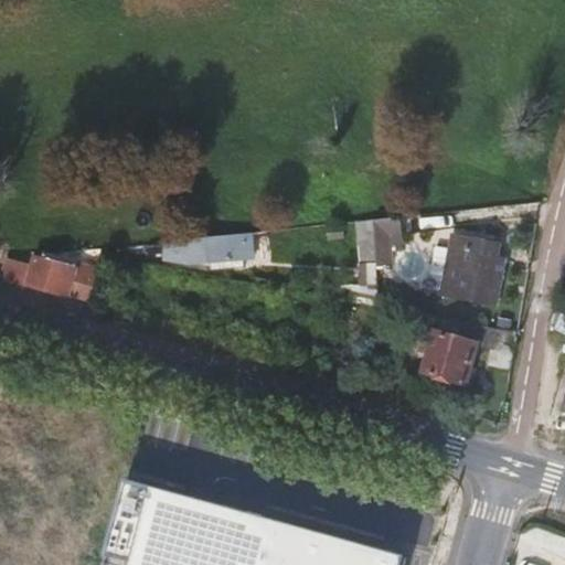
[(403,236),(402,217),(373,221),(376,268),(394,266),(391,237),(403,236)]
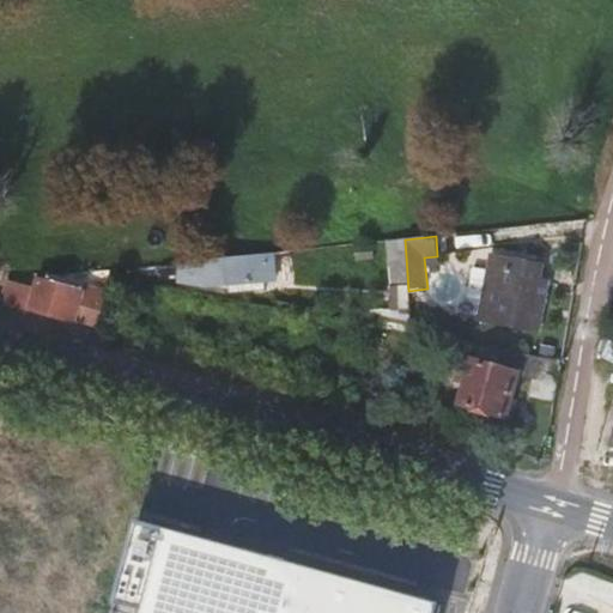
[(390,289),(389,311),(389,328),(411,332),(408,291),(405,240),(387,242),(390,289)]
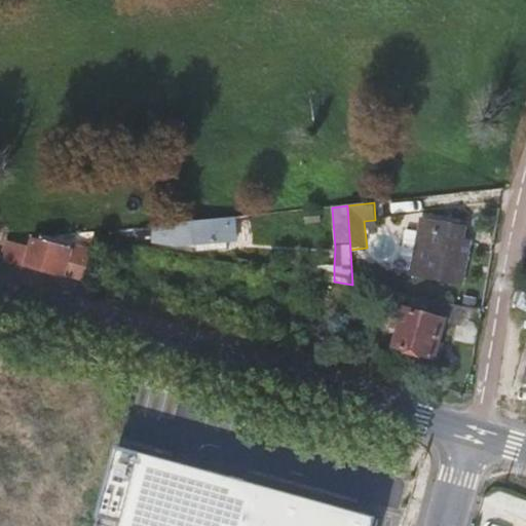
[(321,211),(306,213),(307,225),(323,223),(321,211)]
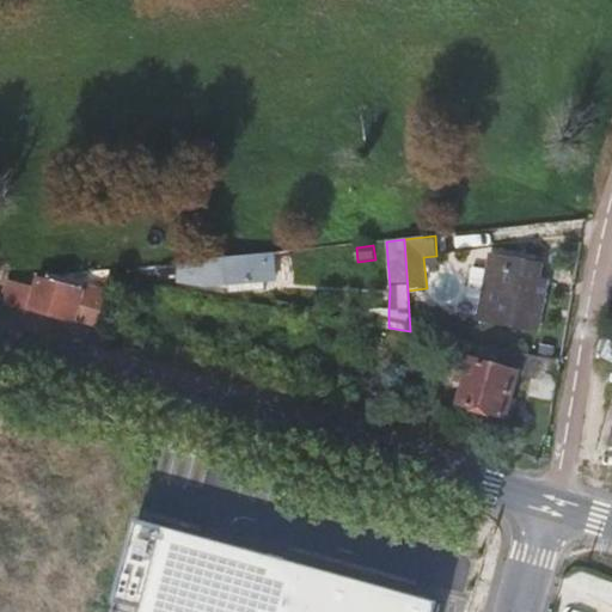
[(206,261),(178,263),(178,277),(178,285),(201,289),(230,287),(237,286),(264,283),(276,283),(273,254),(206,261)]
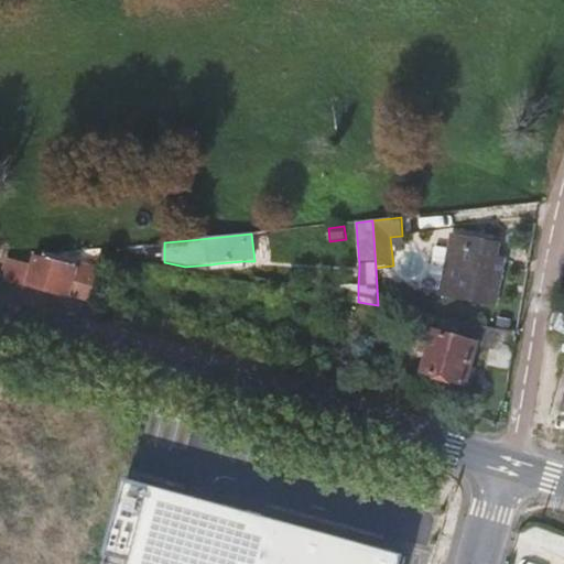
[(496,259),(498,246),(452,237),(448,251),(434,248),(429,277),(443,279),(440,295),(494,305),(498,281),(500,281),(503,261),(496,259)]
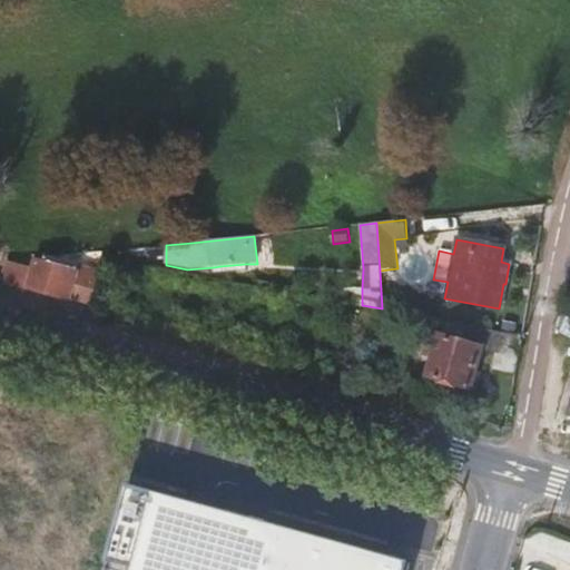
[(166,247),(150,247),(150,261),(166,258),(166,247)]
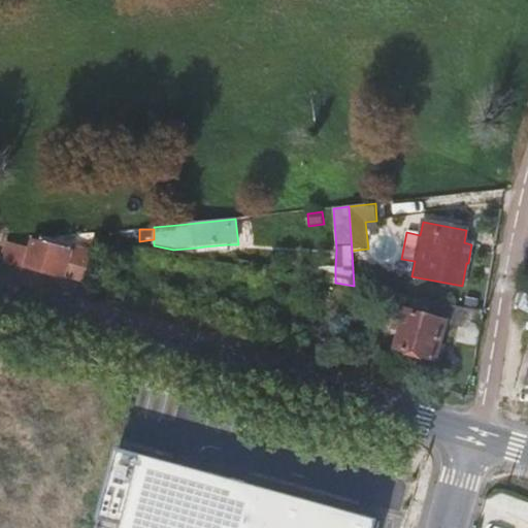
[(29,250),(5,242),(0,261),(63,278),(68,278),(84,283),(93,253),(74,248),(73,253),(31,240),(29,250)]
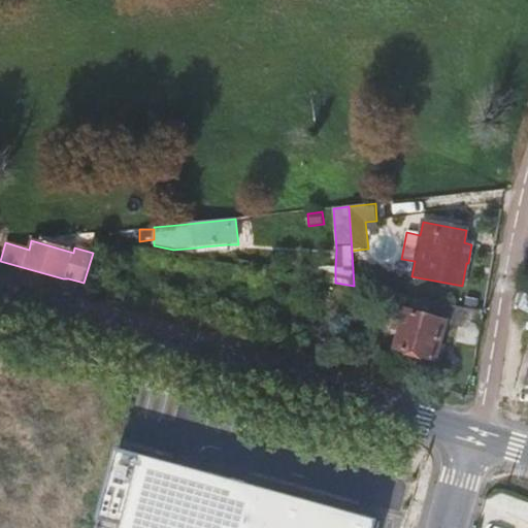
[(229,250),(228,244),(204,246),(198,248),(199,253),(202,254),(229,250)]
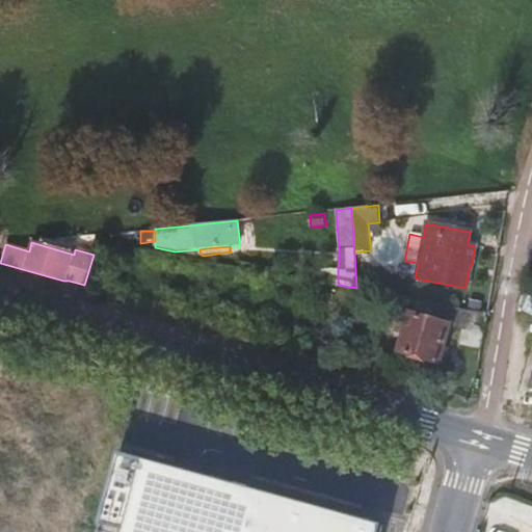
[(319,281),(338,285),(338,270),(320,270),(319,281)]
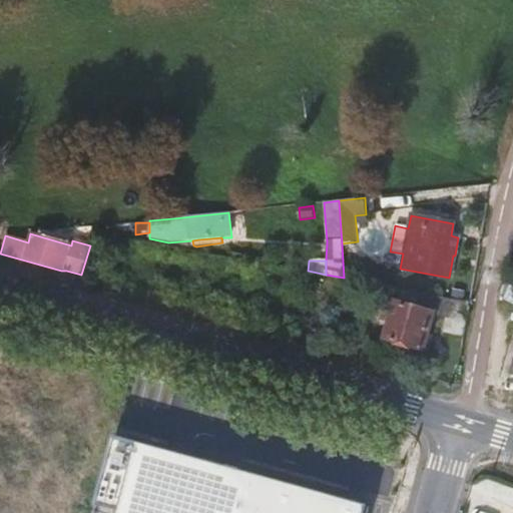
[(443,334),(465,338),(471,305),(418,295),(414,309),(395,304),(392,313),(389,323),(384,339),(423,351),(432,317),(445,319),(443,334)]
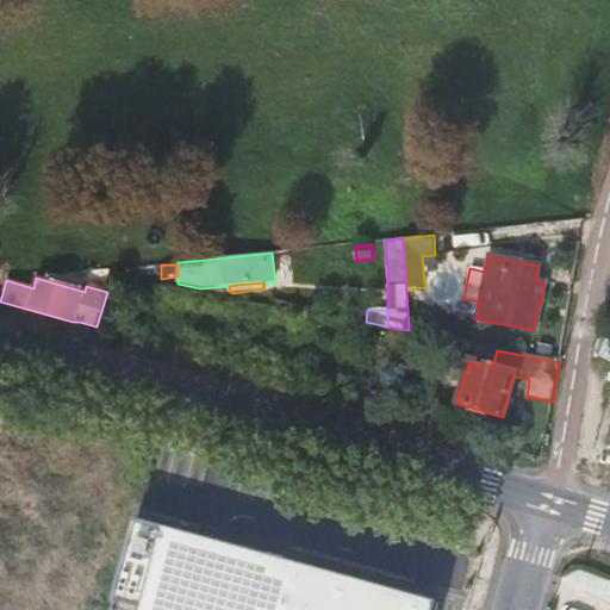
[(454,381),(462,384),(466,372),(458,368),(454,381)]
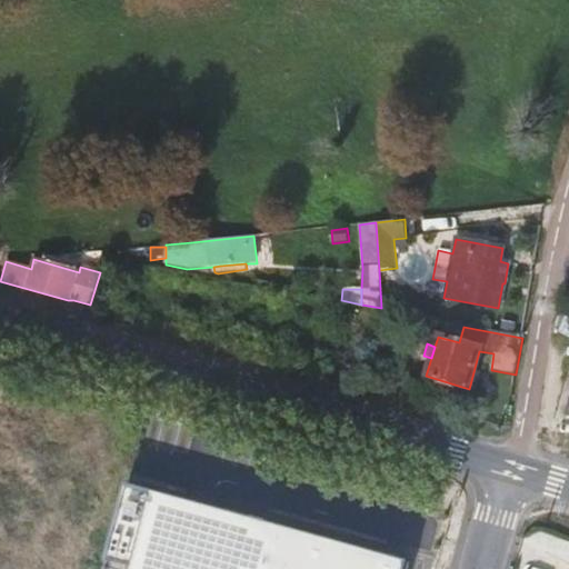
[(132,487),(113,481),(92,568),(407,568),(409,561),(365,550),(198,505),(132,487)]
